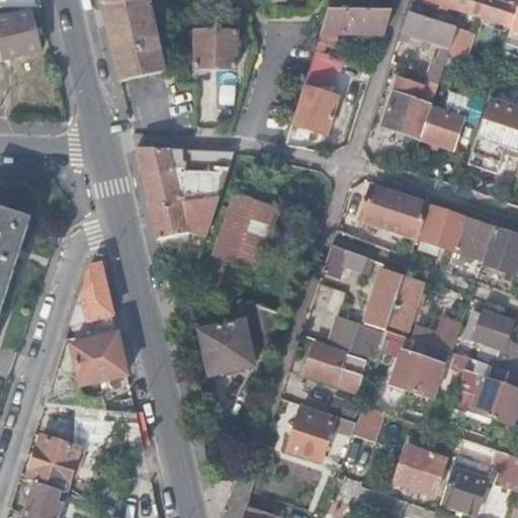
[(146,0),(102,0),(121,83),(163,73),(146,0)]
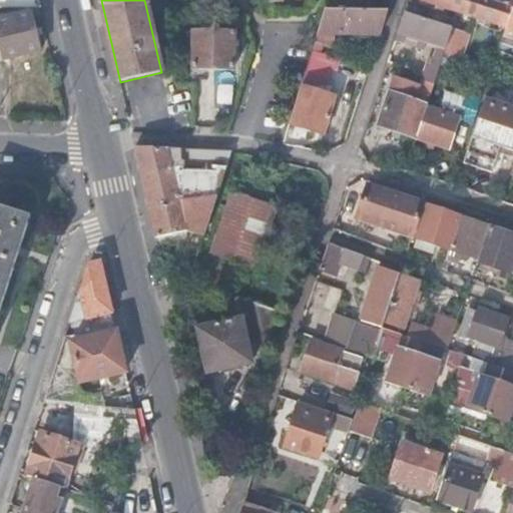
[(487,0),(423,0),(506,28),(512,8),(487,0)]
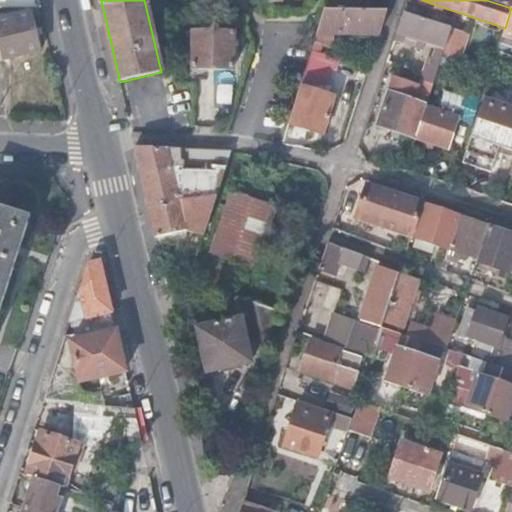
[(511,0),(486,0),(511,8),(511,7),(511,0)]
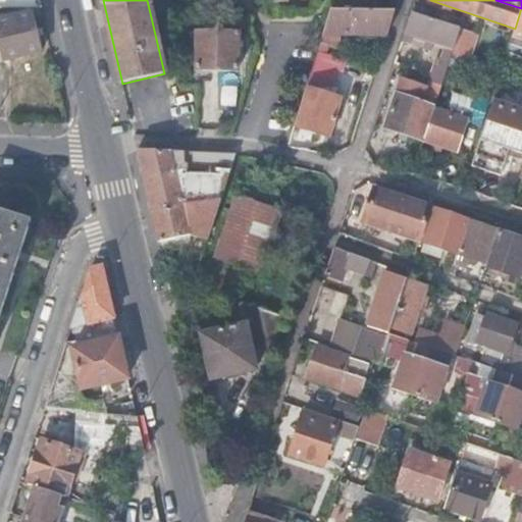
[(521,7),(521,8),(515,29),(514,34),(513,37),(521,40),(521,7)]
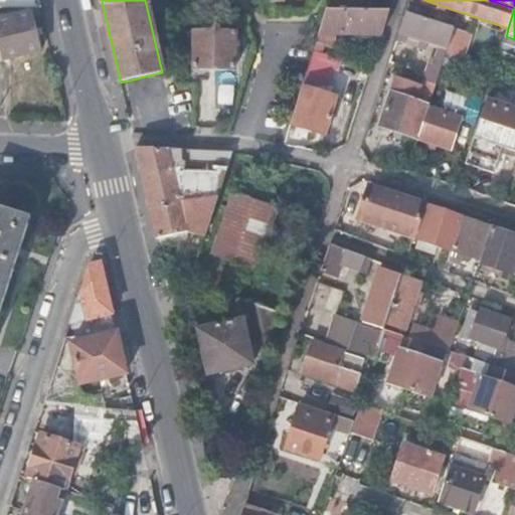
[(381,34),(388,11),(326,10),(313,50),(321,53),(324,45),(333,47),(334,34),(381,34)]
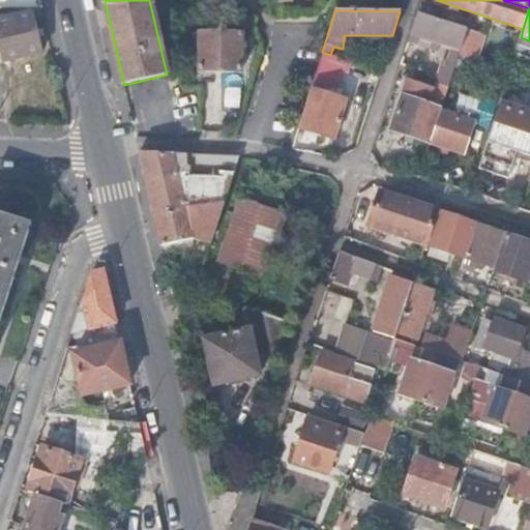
[(31,11),(0,19),(0,48),(3,59),(40,50),(31,11)]
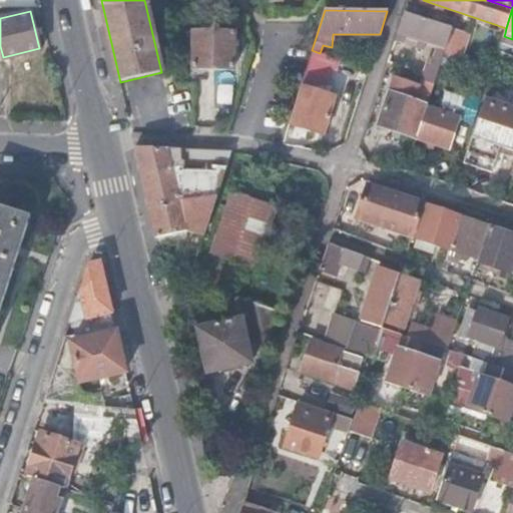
[(451,27),(405,12),(398,33),(418,40),(424,42),(422,47),(427,49),(429,44),(437,46),(426,82),(424,81),(420,95),(429,98),(444,52),(451,27)]
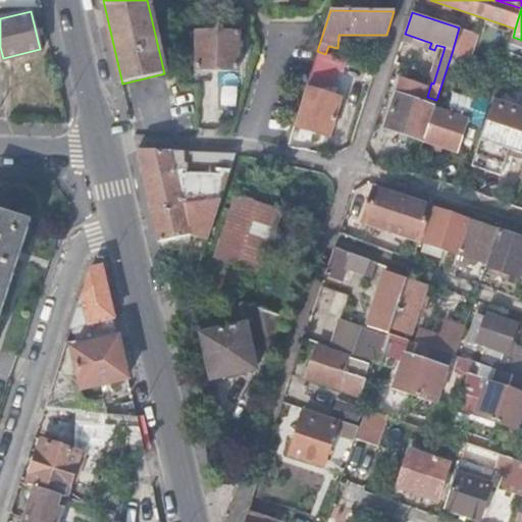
[(473,33),(459,28),(452,53),(464,57),(473,33)]
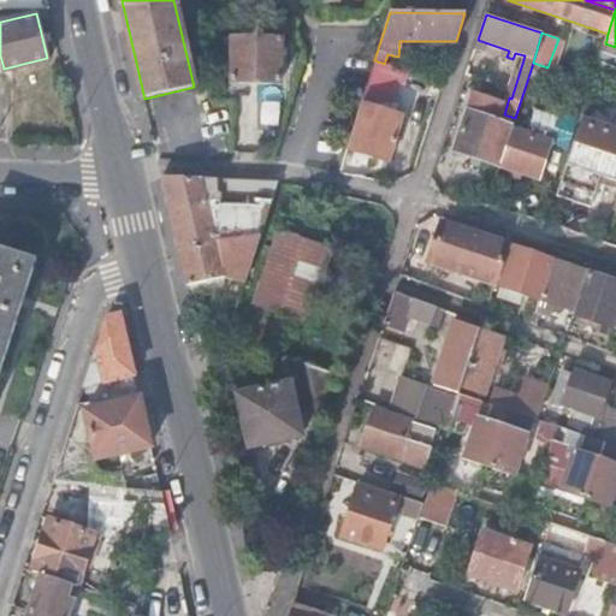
[(232,36),(232,82),(279,83),(280,37),(232,36)]
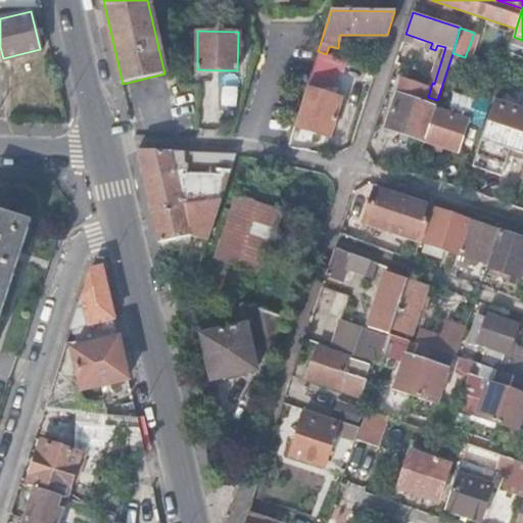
[(500,49),(509,51),(514,37),(515,34),(510,33),(508,38),(504,37),(500,49)]
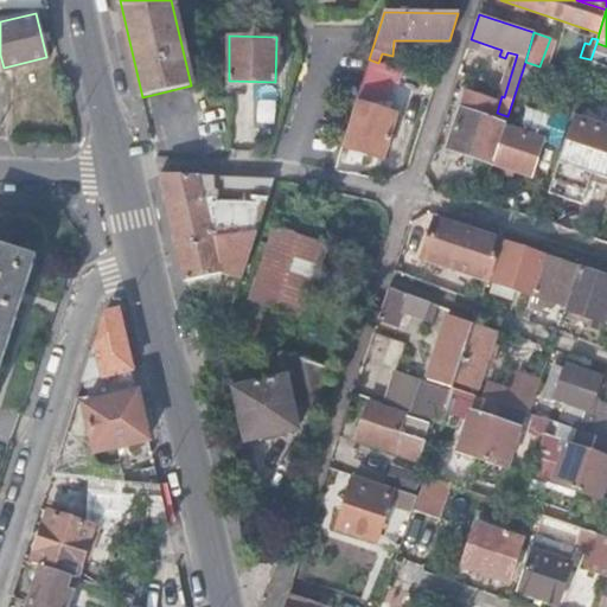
[(372,82),(378,63),(369,59),(358,95),(369,97),(375,83),(372,82)]
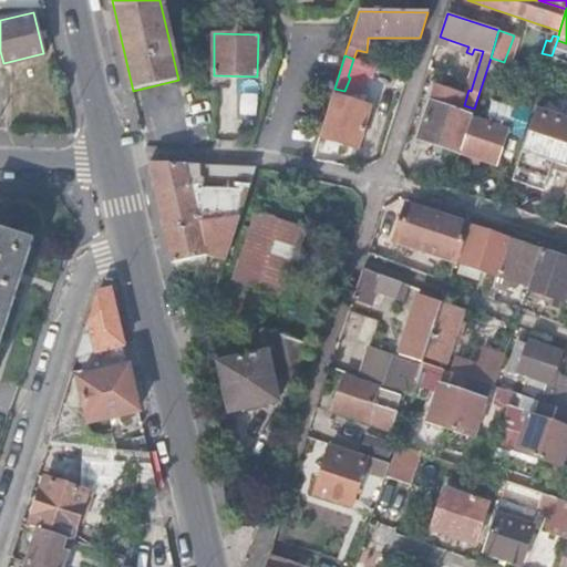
[(566,71),(566,61),(554,57),(549,71),(565,76),(566,71)]
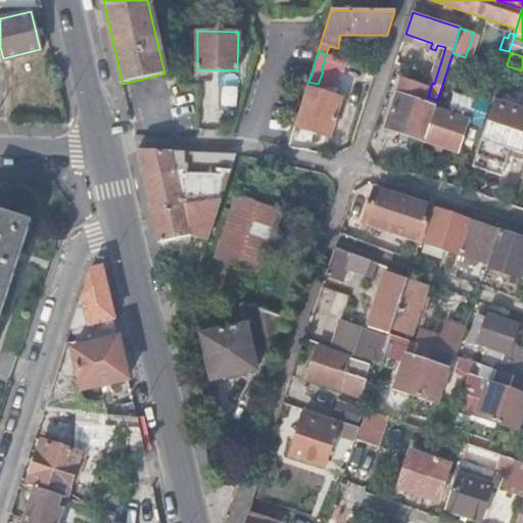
[(386,92),(396,95),(398,89),(407,65),(396,61),(386,92)]
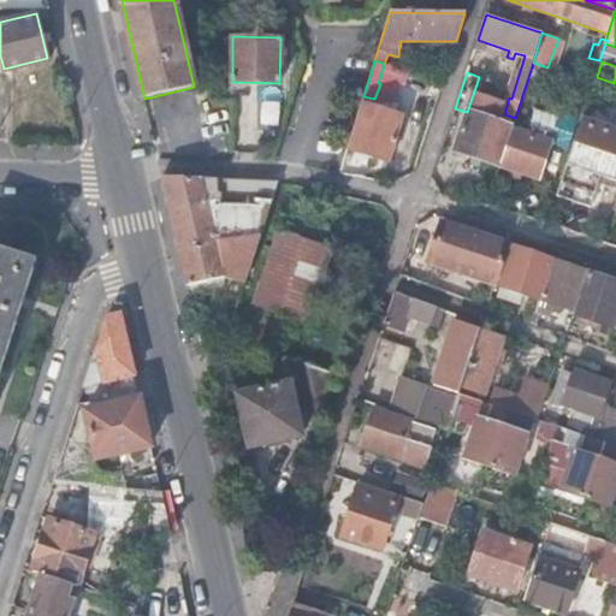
[(475,116),(489,119),(493,102),(481,98),(478,107),(475,116)]
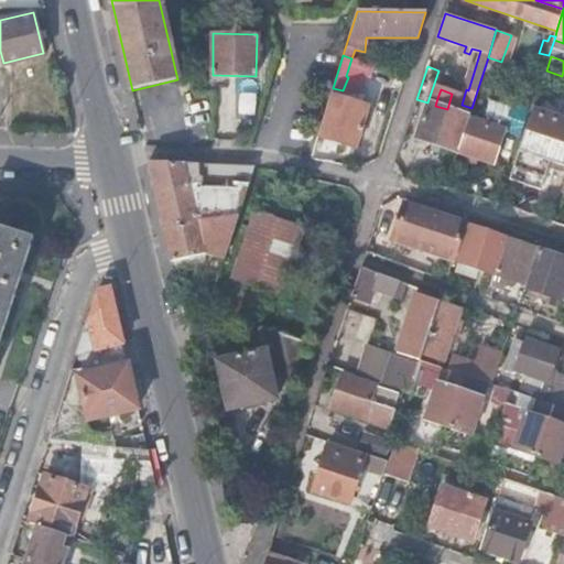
[(357,102),(331,95),(318,137),(354,148),(368,106),(364,105),(357,102)]
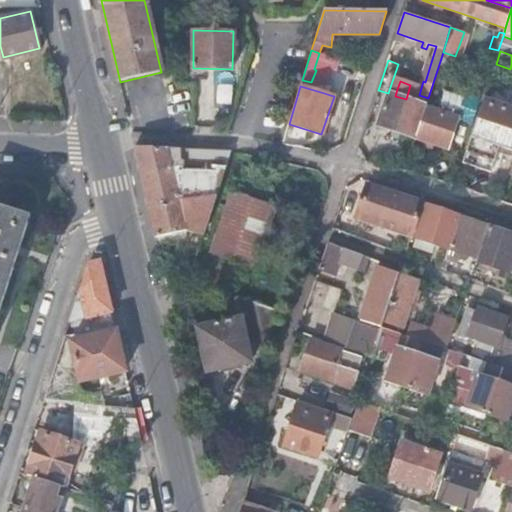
[(378,126),(415,138),(425,107),(426,105),(416,102),(406,99),(395,96),(397,89),(390,87),(388,93),(378,126)]
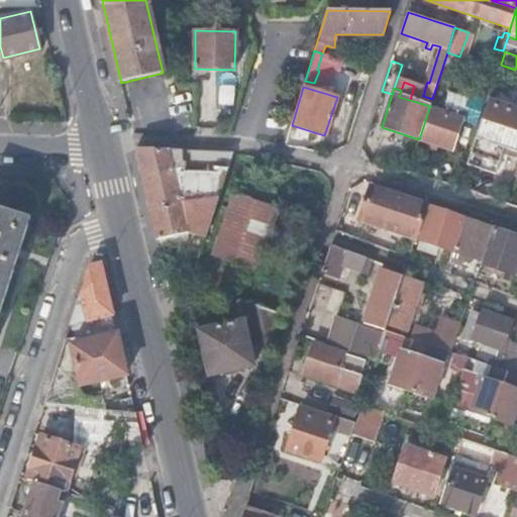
[(508,176),(516,150),(516,101),(491,93),(467,162),(508,176)]
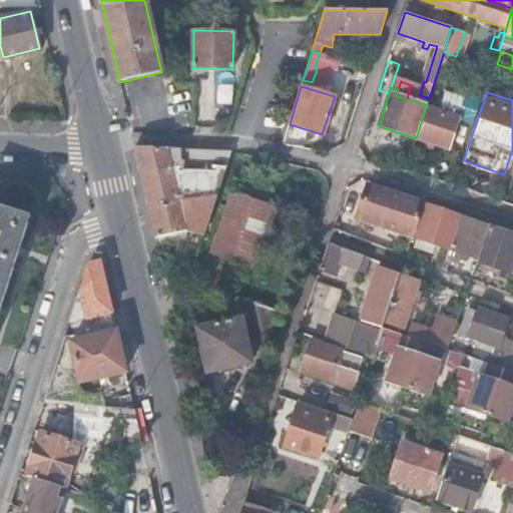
[(417,102),(427,105),(429,98),(420,95),(417,102)]
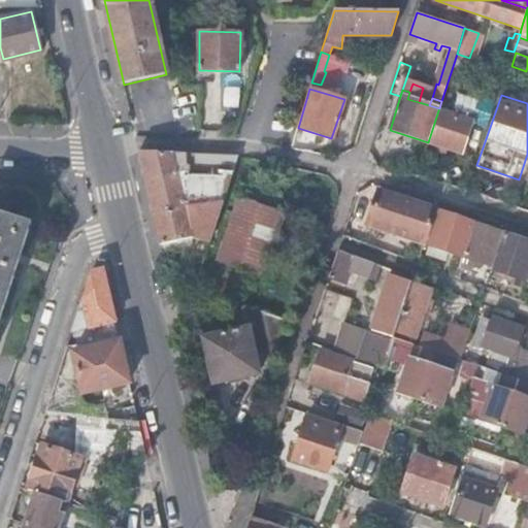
[(472,122),(470,126),(483,131),(491,105),(480,102),(472,122)]
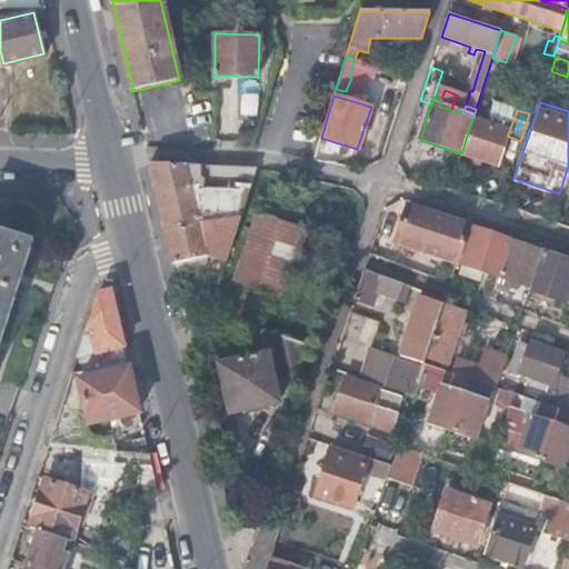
[(489,118),(487,123),(502,129),(503,122),(489,118)]
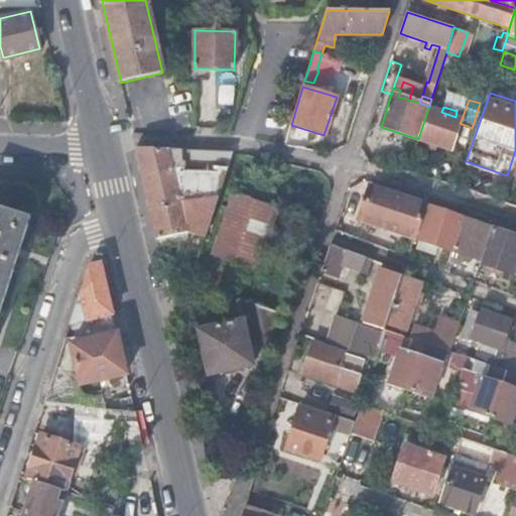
[(428,108),(418,139),(452,149),(460,123),(462,119),(456,117),(441,112),(428,108)]
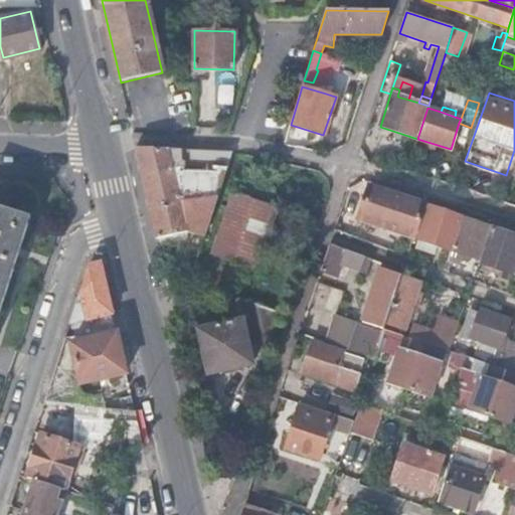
[(188,201),(200,199),(208,197),(216,196),(218,195),(233,151),(209,150),(135,147),(150,208),(188,201)]
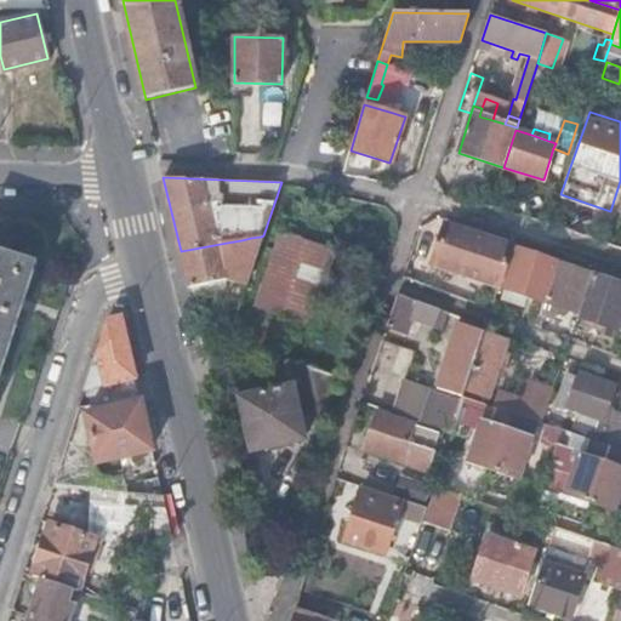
[(433,263),(500,286),(513,245),(446,222),(433,263)]
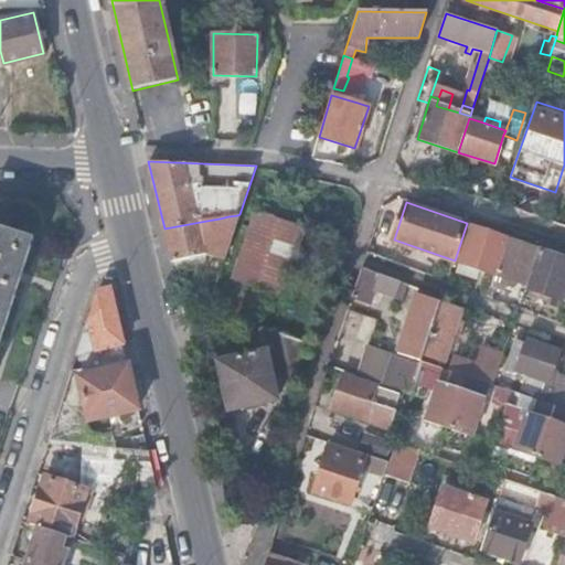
[(254,209),(228,278),(285,296),(307,226),(254,209)]
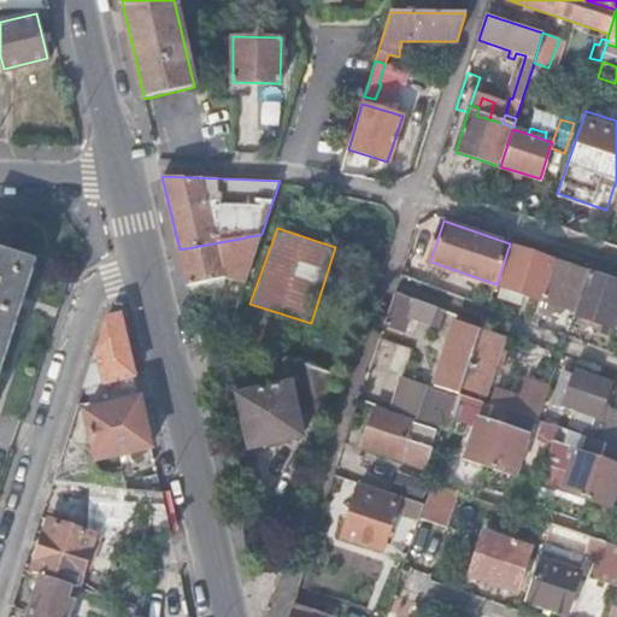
[(248,275),(262,234),(259,235),(250,236),(240,239),(225,241),(180,250),(188,286),(248,275)]
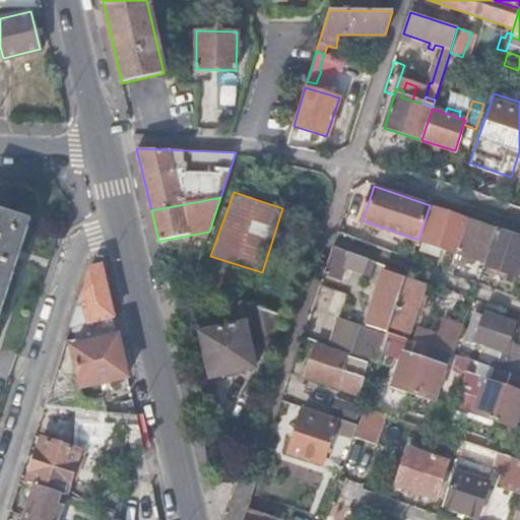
[(0,313),(30,218),(0,208),(0,313)]
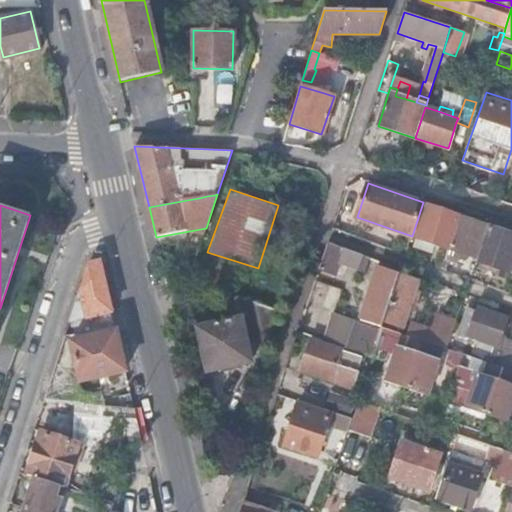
[(436,244),(448,248),(459,217),(427,206),(417,238),(436,244)]
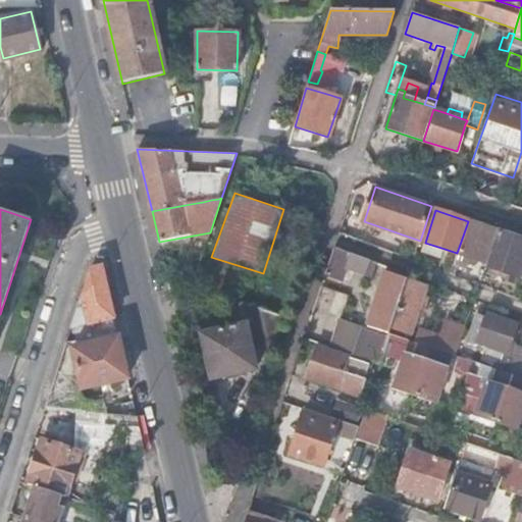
[(457,253),(451,273),(461,277),(466,262),(469,263),(471,257),(487,263),(499,231),(472,223),(468,221),(457,253)]
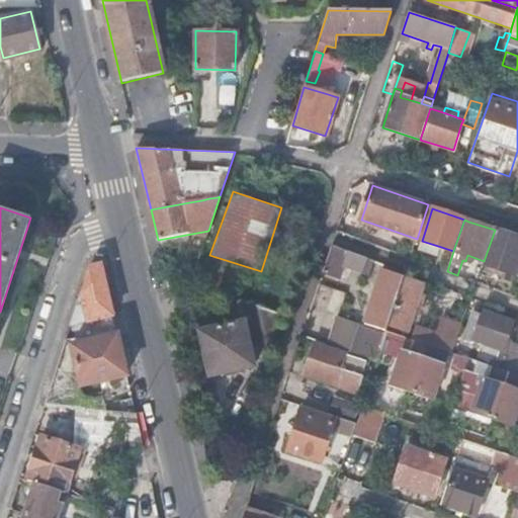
[(484,261),(481,269),(487,271),(489,266),(517,275),(517,237),(495,230),(484,261)]
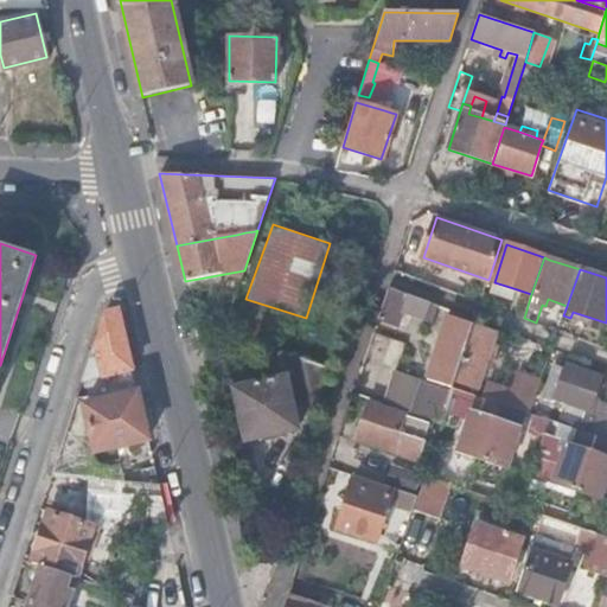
[(517,289),(494,282),(490,293),(513,300),(517,289)]
